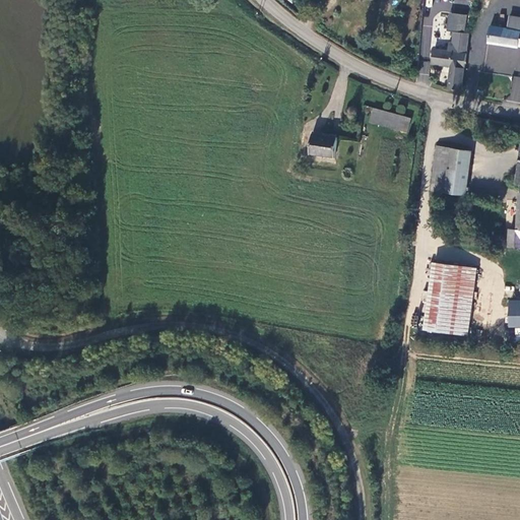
[(465,36),(467,17),(452,15),(450,34),(454,34),(465,36)]
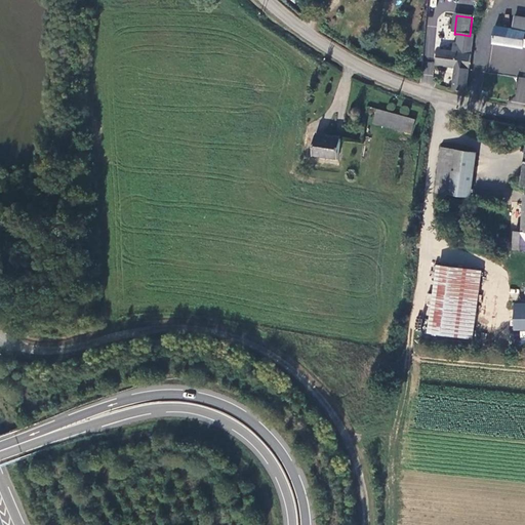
[(524,17),(516,16),(514,31),(524,32),(524,17)]
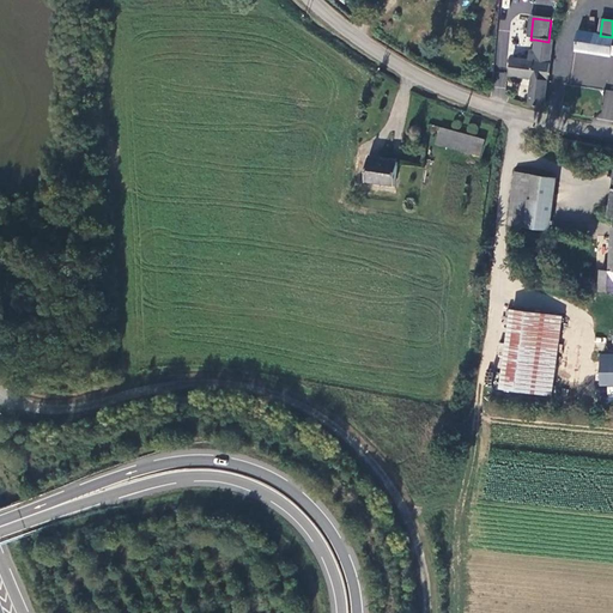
[(576,50),(612,55),(612,37),(600,36),(578,32),(576,50)]
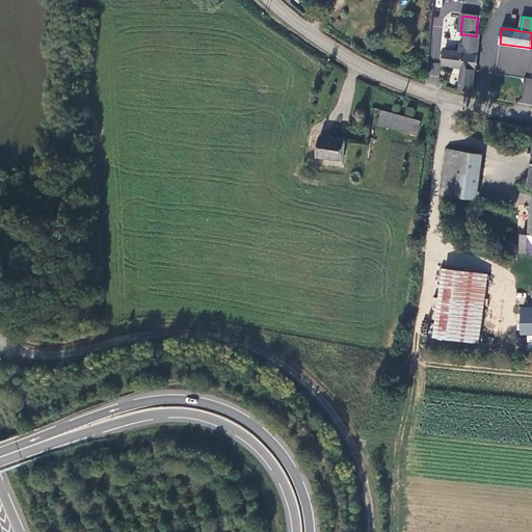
[(445,53),(443,67),(462,70),(459,92),(473,95),(479,36),(476,36),(464,34),(462,46),(459,46),(458,55),(445,53)]
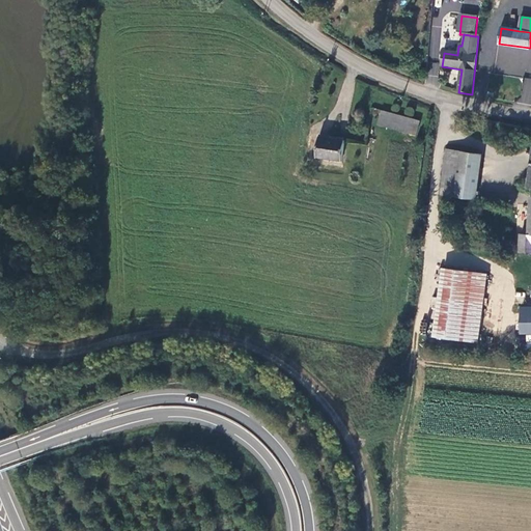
[(437,77),(440,64),(431,61),(427,74),(437,77)]
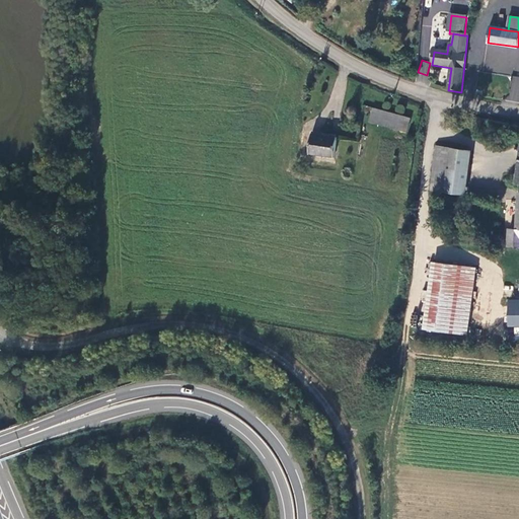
[(508,101),(518,101),(518,76),(510,75),(508,101)]
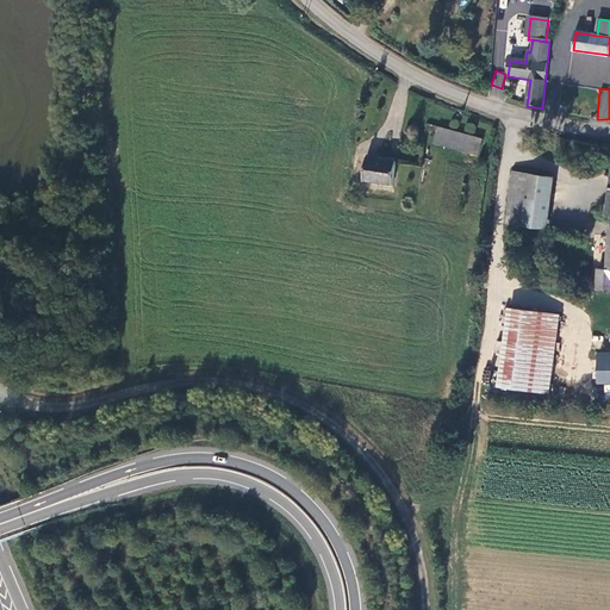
[(483,135),(440,126),(437,145),(478,154),(483,135)]
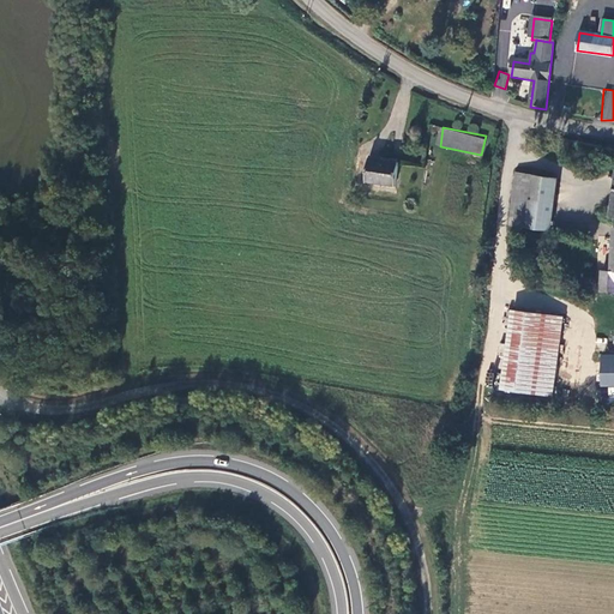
[(367,182),(396,187),(398,163),(369,160),(367,182)]
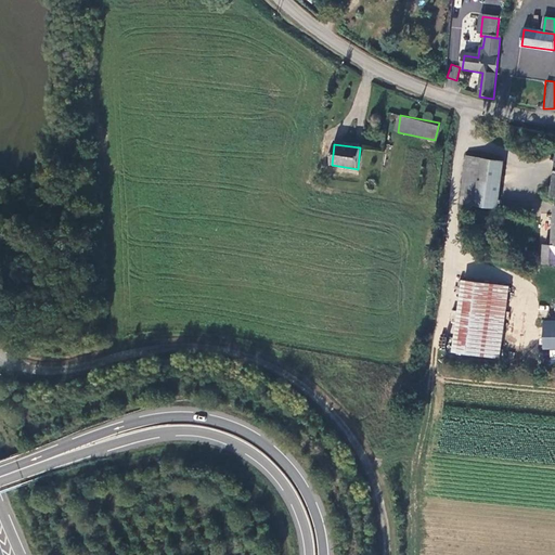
[(504,163),(466,158),(460,205),(497,209),(504,163)]
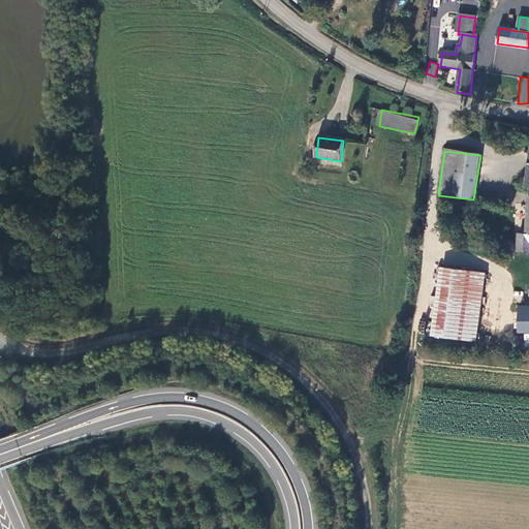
[(528,251),(528,165),(526,187),(528,188),(528,214),(528,235),(519,235),(518,250),(528,251)]
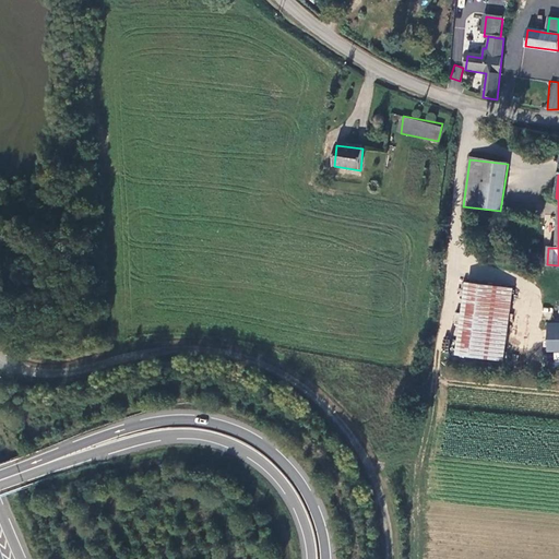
[(504,363),(513,289),(467,285),(458,356),(504,363)]
